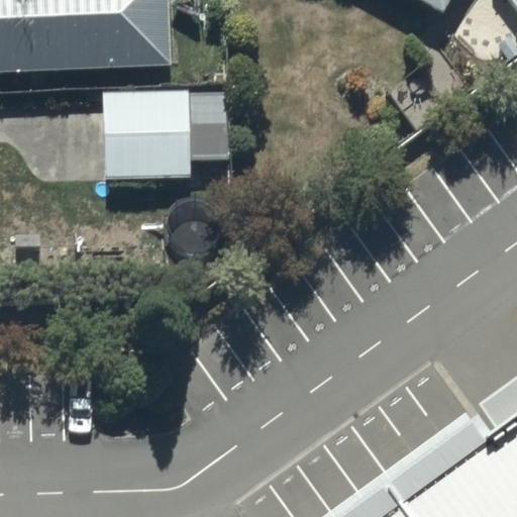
[(0,0),(0,70),(170,65),(166,0),(0,0)]
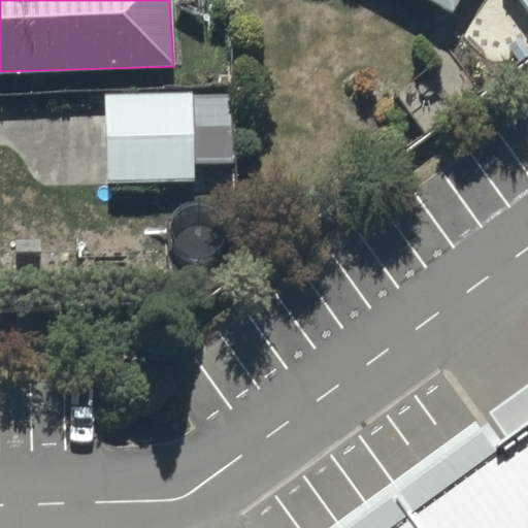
[(429,0),(452,12),(458,0),(429,0)]
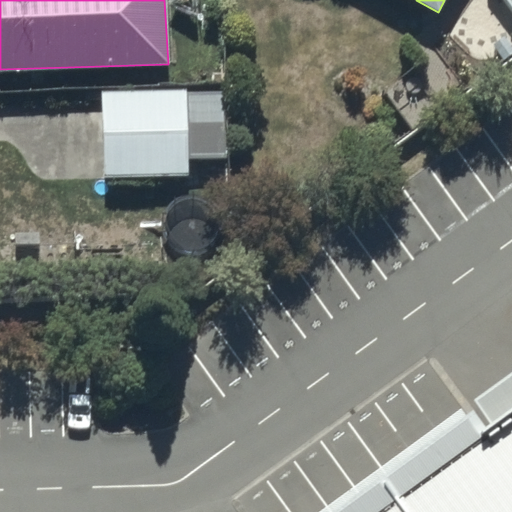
[(511,0),(502,0),(511,13),(511,0)]
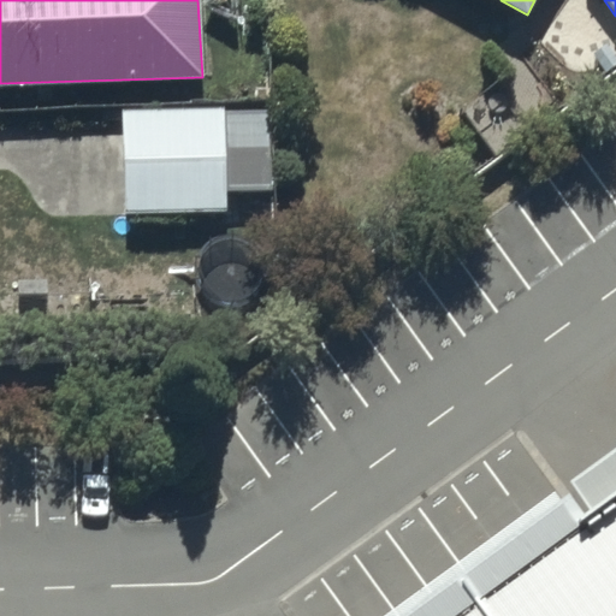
[(221,106),(119,108),(119,116),(116,116),(116,123),(120,123),(120,134),(93,135),(94,138),(87,138),(87,158),(94,158),(94,161),(122,160),(124,215),(131,214),(131,235),(167,235),(166,213),(226,212),(225,190),(270,189),(267,110),(221,111),(221,106)]
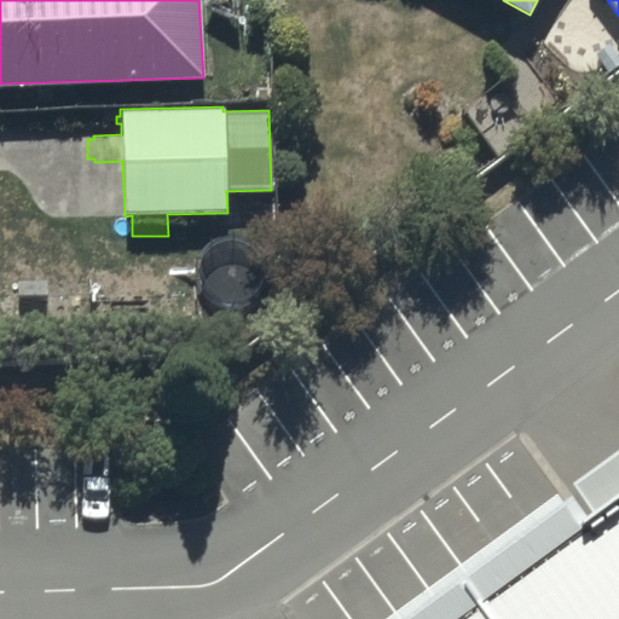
[(618,618),(618,431),(358,618),(618,618)]
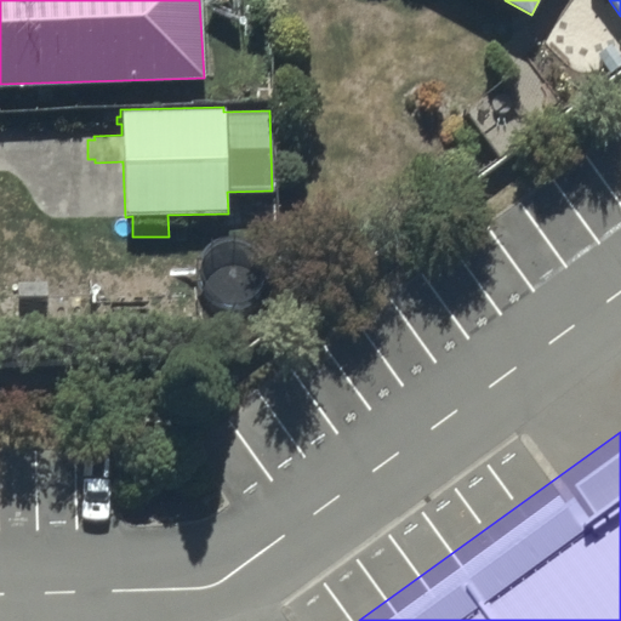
All buildings are outlined.
